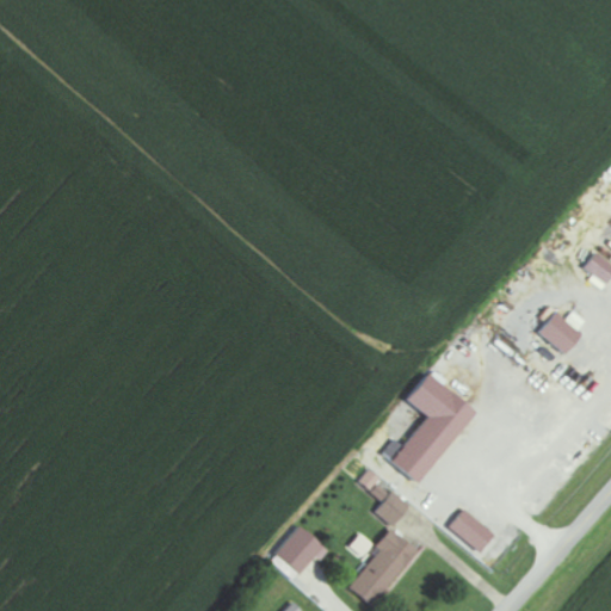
[(415,486),(474,414),(426,375),(403,401),(425,419),(388,463),(415,486)]
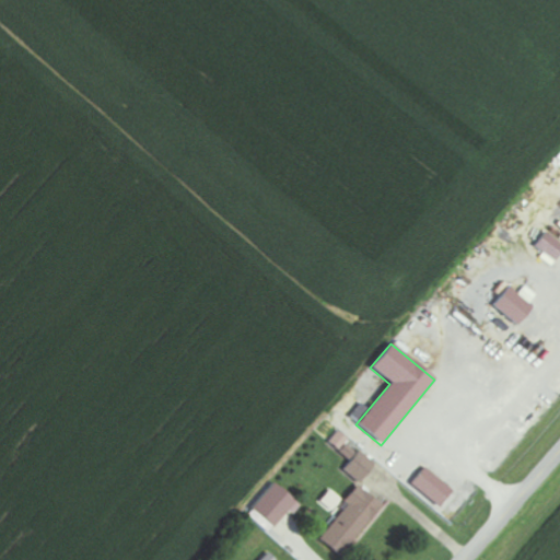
[(328,444),(349,459),(356,452),(346,444),(349,440),(338,431),(328,444)]
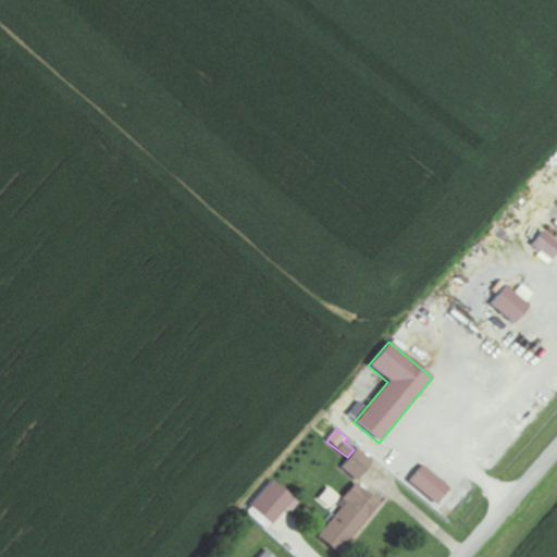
[(341,468),(357,481),(373,461),(357,448),(341,468)]
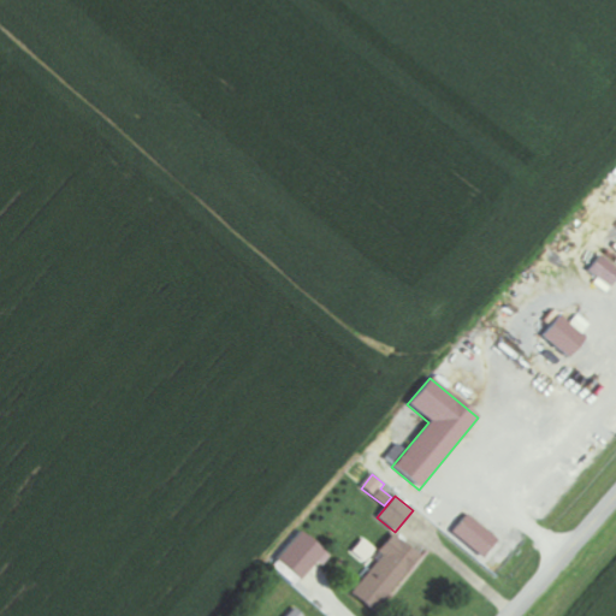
[(451,534),(484,557),(497,538),(465,515),(451,534)]
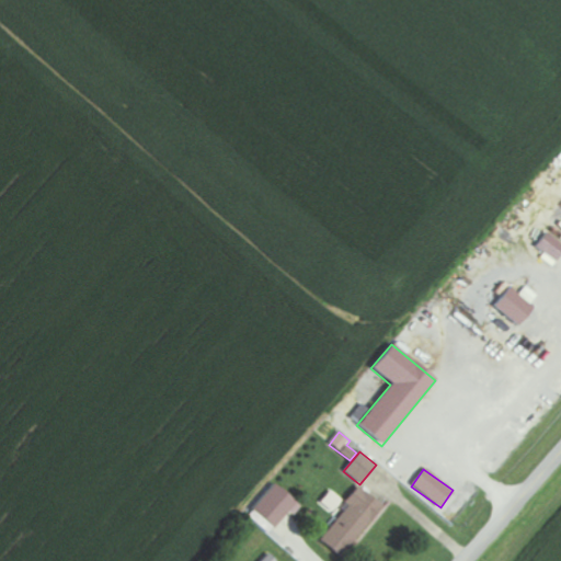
[(247,515),(268,534),(288,512),(293,515),(299,507),(275,484),(247,515)]
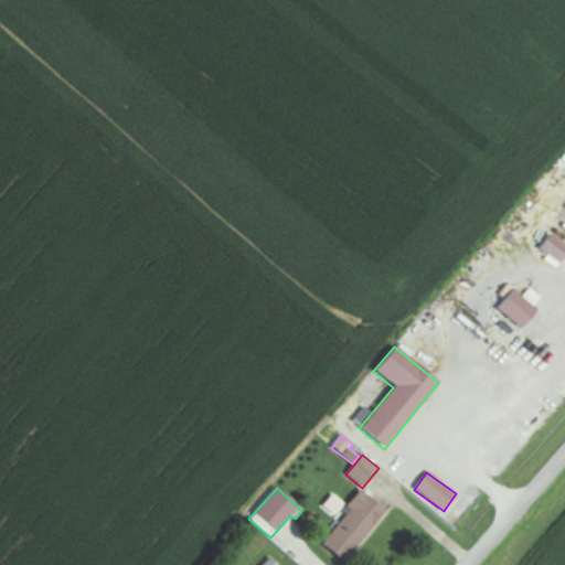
[(319,543),(342,563),(385,511),(362,492),(319,543)]
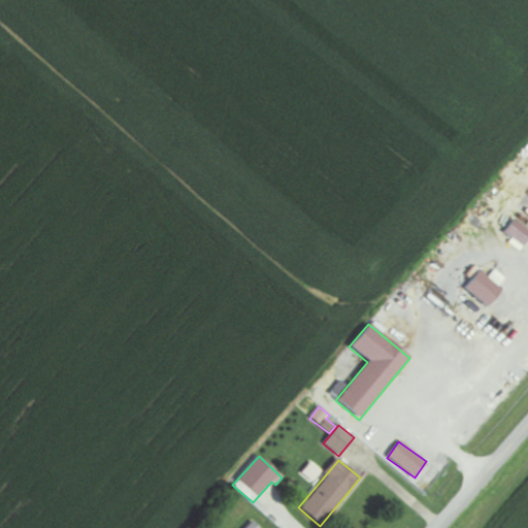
[(312,483),(322,470),(311,462),(301,473),(312,483)]
